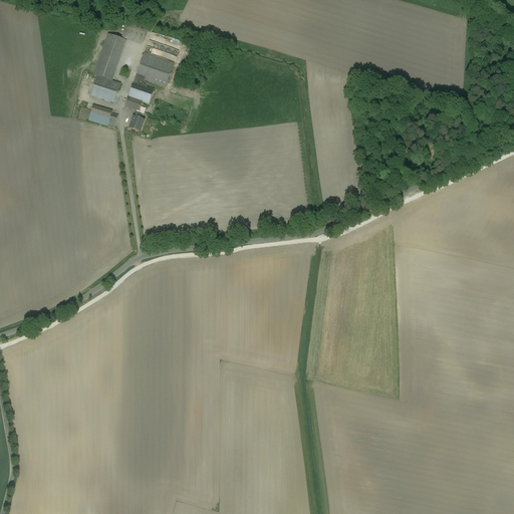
[(108,35),(94,75),(108,80),(122,40),(108,35)]
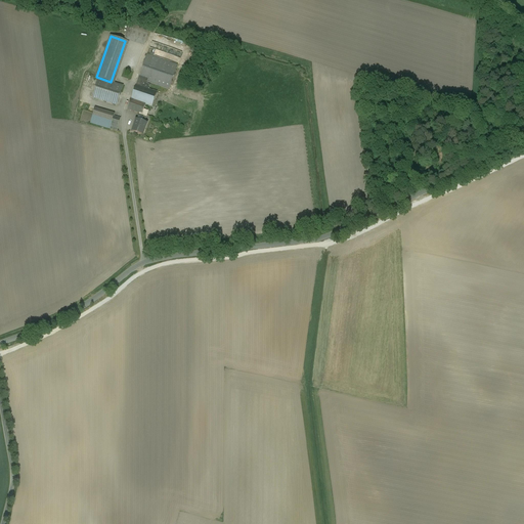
[(125,41),(111,82),(115,83),(129,43),(125,41)]
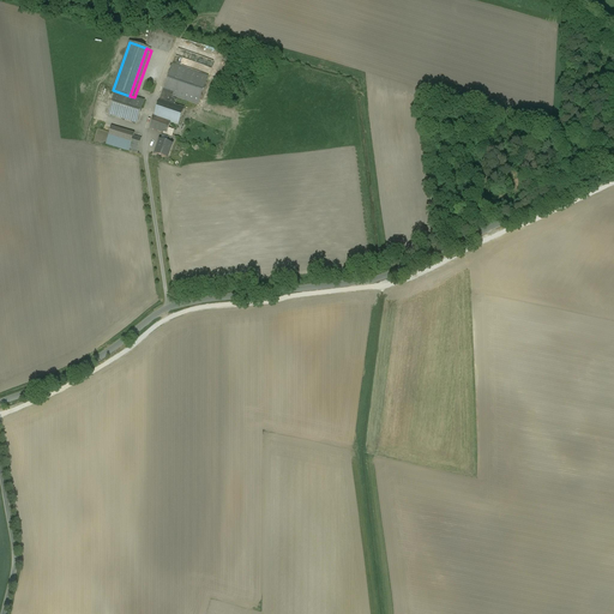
[(208,77),(173,65),(162,95),(172,98),(173,96),(198,106),(208,77)]
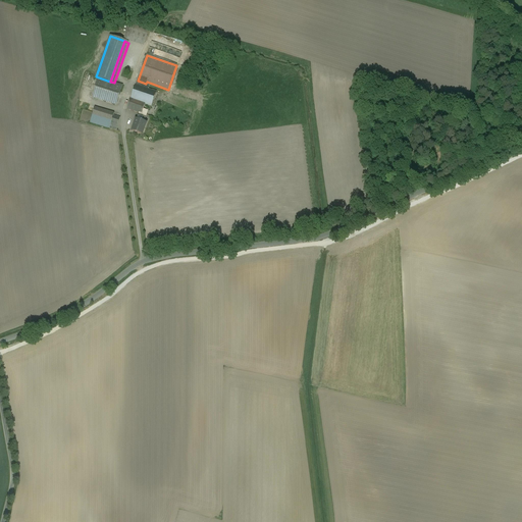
[(114,83),(98,77),(92,98),(116,105),(122,86),(114,83)]
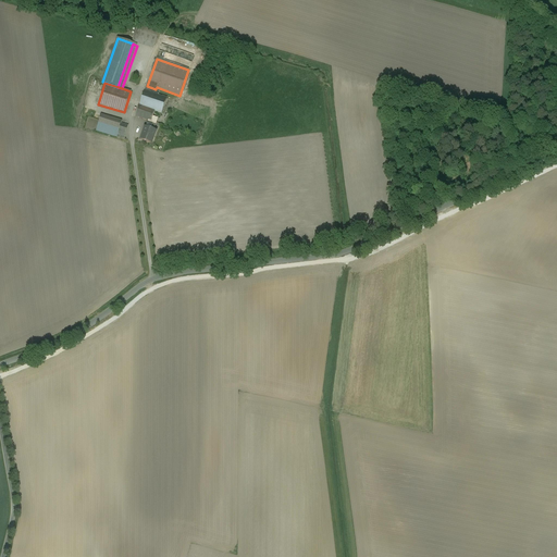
[(147,86),(139,106),(148,109),(156,89),(147,86)]
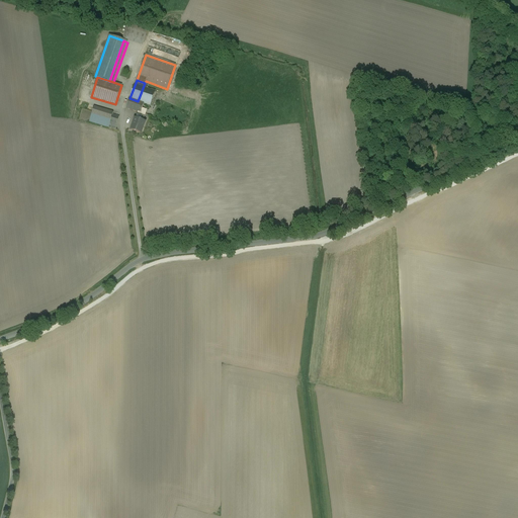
[(145,83),(138,101),(144,103),(150,106),(155,91),(148,88),(149,84),(145,83)]
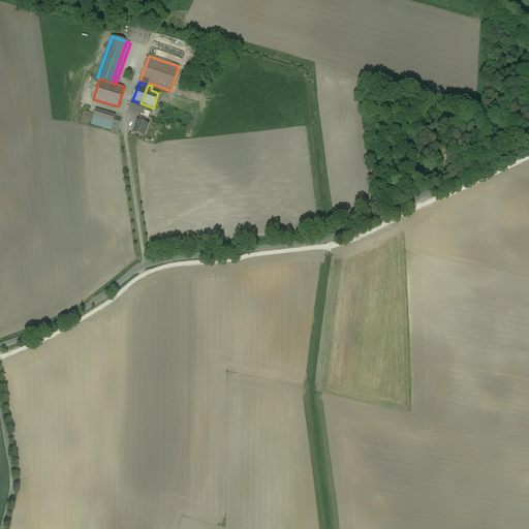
[(141,103),(132,100),(129,111),(141,115),(144,116),(145,111),(147,105),(141,103)]
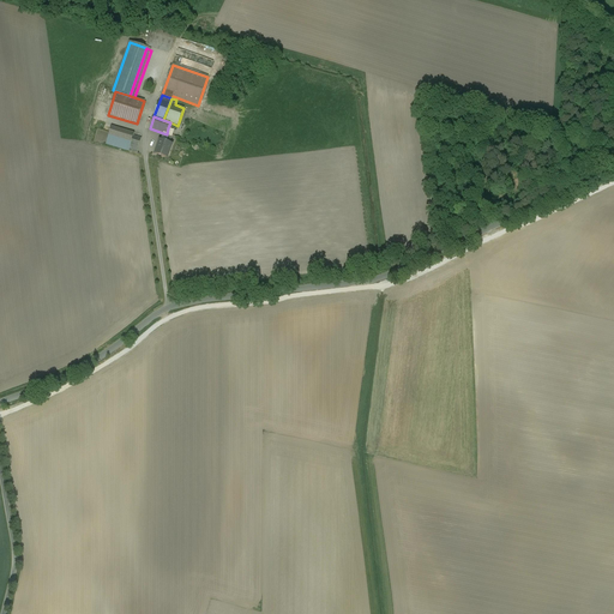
[(134,134),(110,127),(106,144),(128,151),(130,151),(131,146),(133,137),(134,134)]
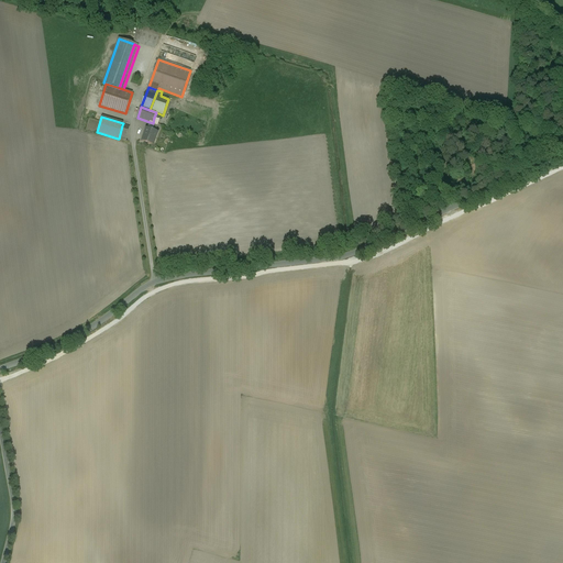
[(150,122),(147,129),(146,129),(142,141),(153,145),(157,133),(155,132),(159,120),(154,118),(153,123),(150,122)]
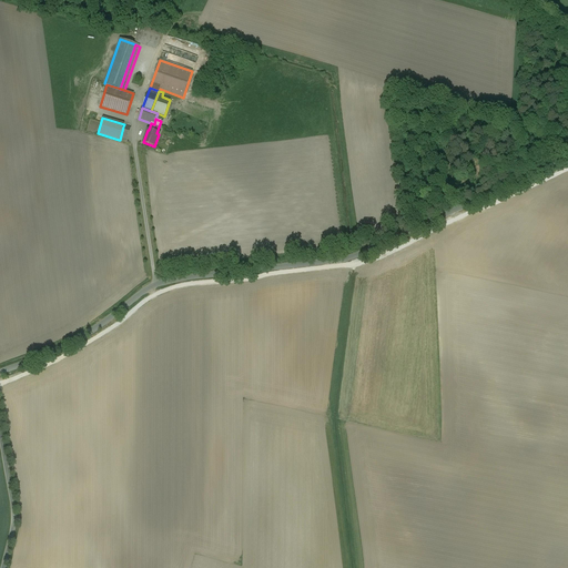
[(130,129),(123,127),(121,135),(127,137),(128,137),(130,129)]
